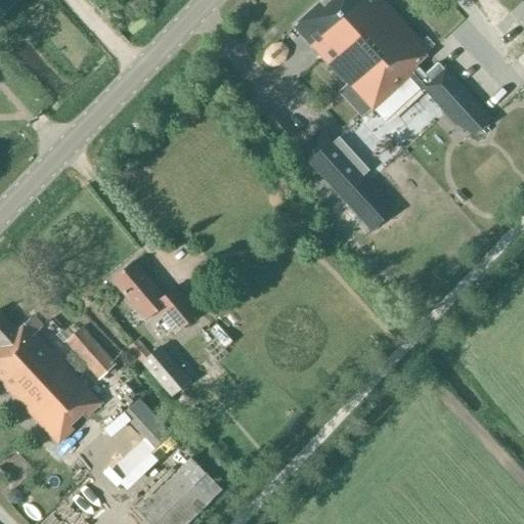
[(370,113),(401,84),(324,0),(320,0),(292,27),(370,113)]
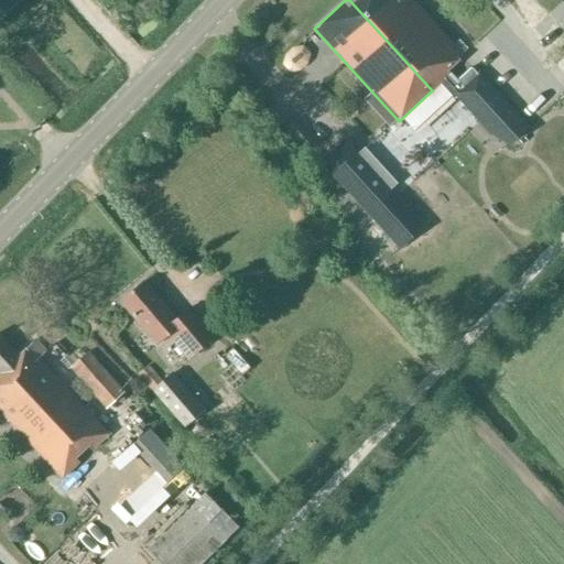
[(349,0),(432,90),(442,83),(488,134),(510,147),(530,128),(478,72),(462,86),(448,71),(463,57),(411,0),(349,0)]
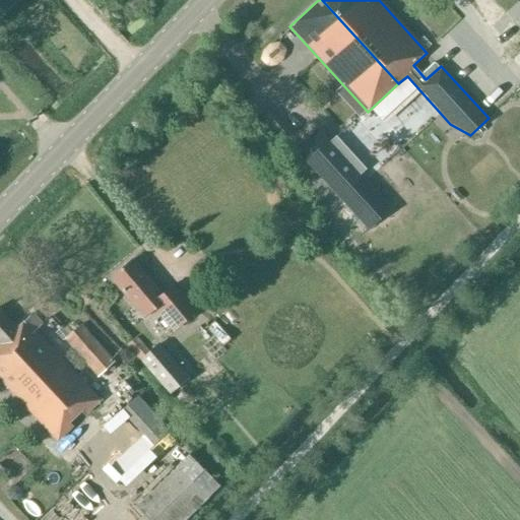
[(399,116),(406,130),(428,120),(420,105),(399,116)]
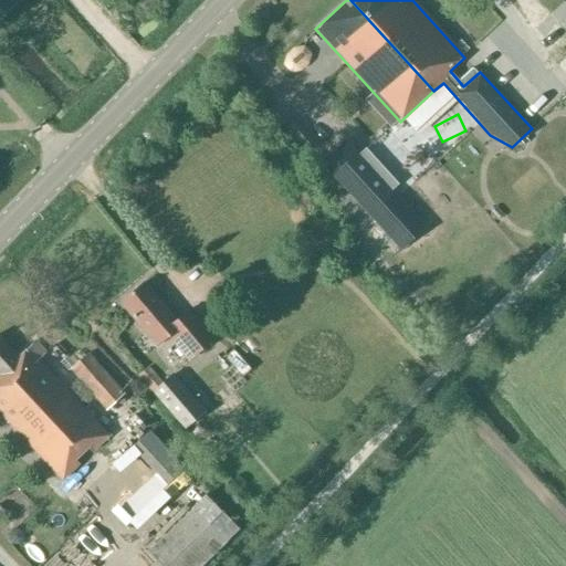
[(323,133),(315,140),(329,156),(338,148),(323,133)]
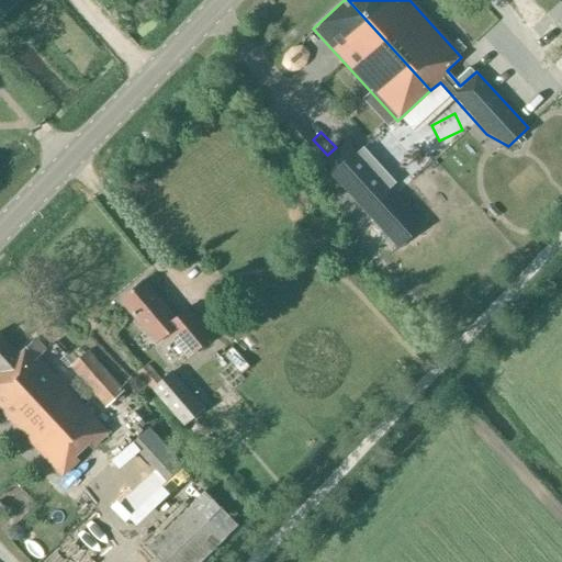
[(344,147),(321,167),(346,195),(395,253),(419,233),(371,177),(378,171),(363,155),(356,160),(344,147)]
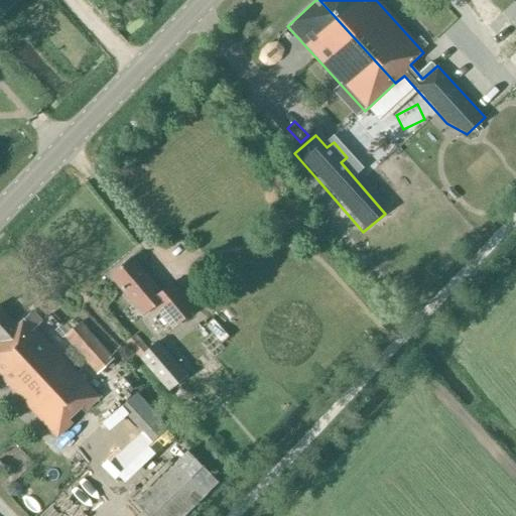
[(411,199),(401,207),(411,220),(422,211),(411,199)]
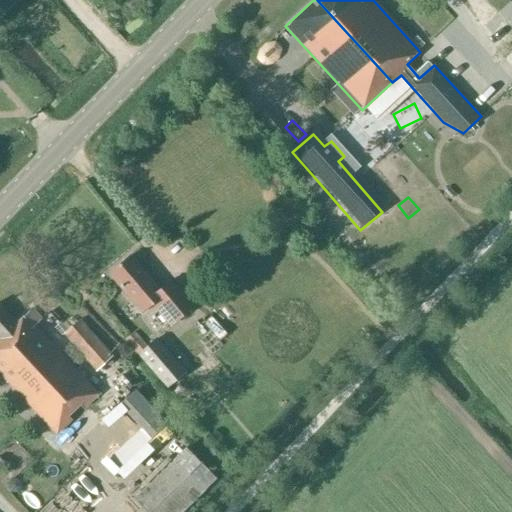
[(162,295),(129,256),(109,273),(132,300),(135,297),(146,309),(152,304),(170,326),(192,307),(173,285),(162,295)]
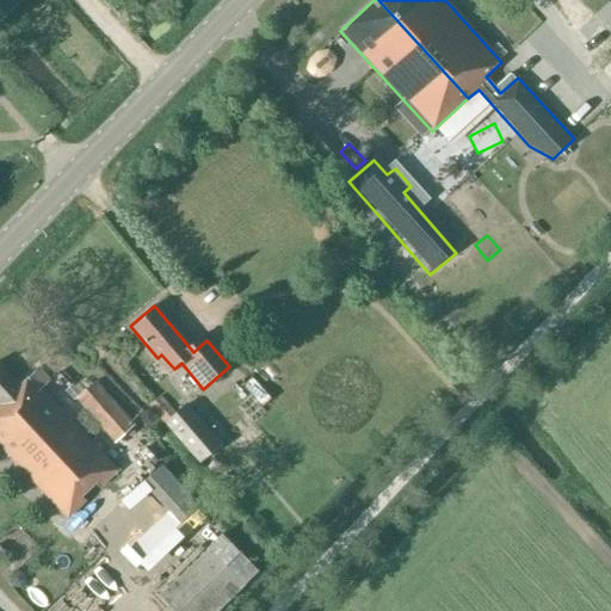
[(0,370),(0,402),(0,403),(0,445),(68,518),(86,503),(82,498),(97,485),(100,488),(118,471),(103,455),(60,408),(68,401),(38,369),(17,389),(0,370)]
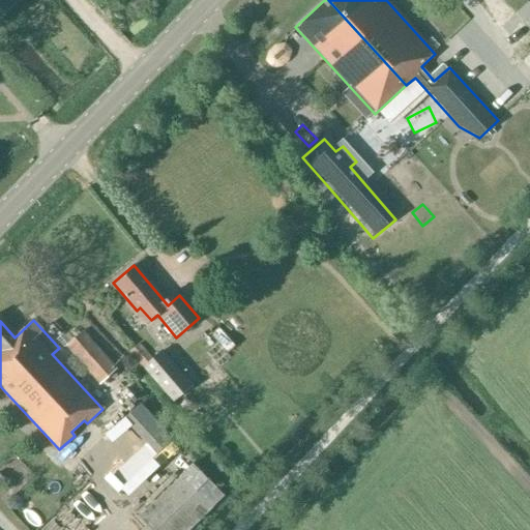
[(65,346),(99,384),(117,369),(82,331),(65,346)]
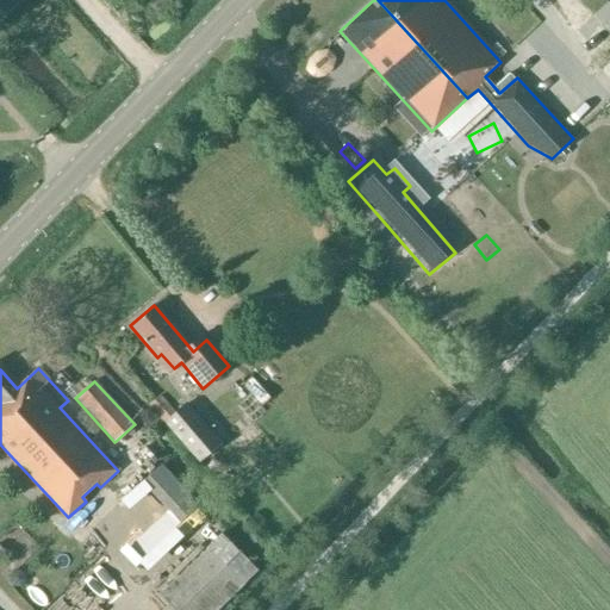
[(199,462),(217,447),(182,406),(165,422),(199,462)]
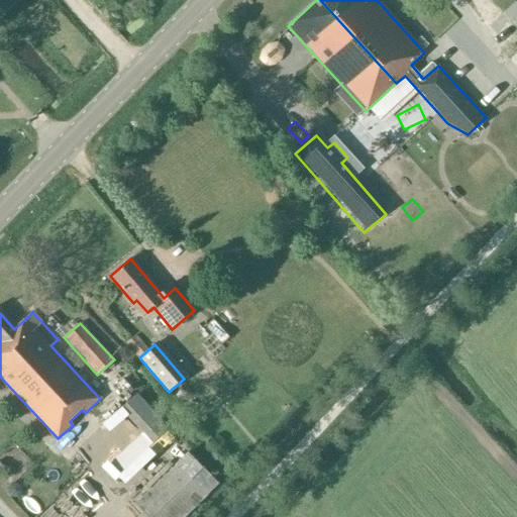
[(147,516),(183,516),(206,495),(176,463),(134,503),(147,516)]
